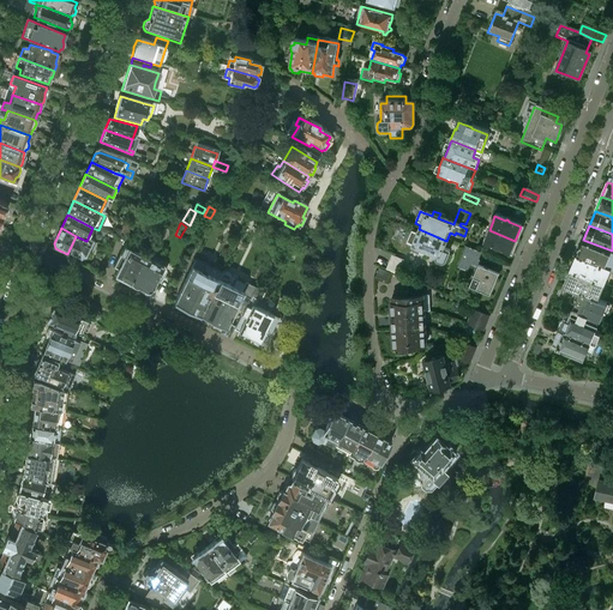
[(122,228),(115,242),(121,245),(128,230),(122,228)]
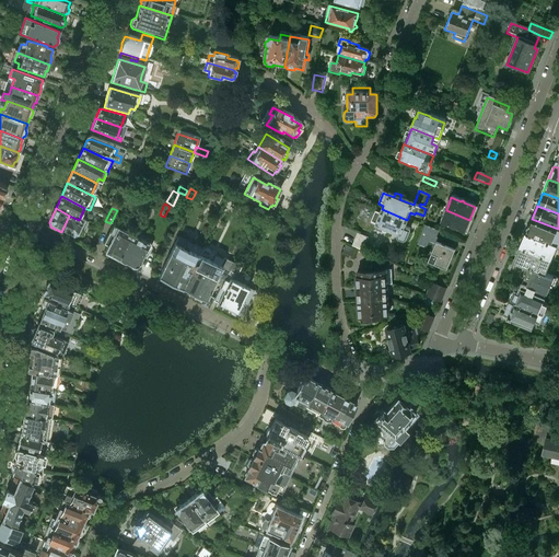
[(404,228),(407,220),(382,209),(380,215),(374,212),(370,223),(375,224),(374,225),(375,229),(381,231),(380,232),(385,234),(386,230),(392,232),(391,234),(396,236),(396,239),(403,242),(404,241),(409,230),(404,228)]
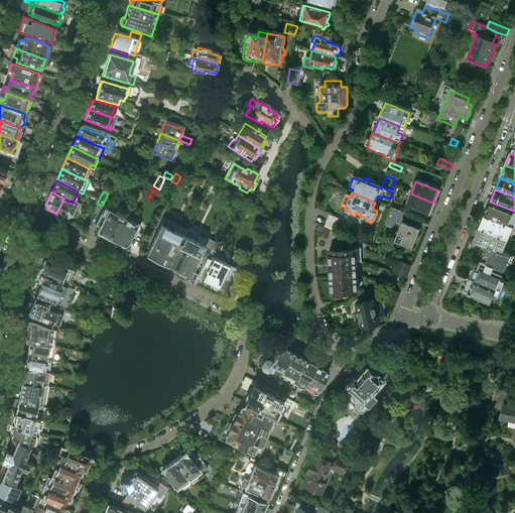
[(432,203),(411,194),(408,201),(407,201),(406,205),(415,209),(415,210),(416,210),(417,210),(427,214),(432,203)]
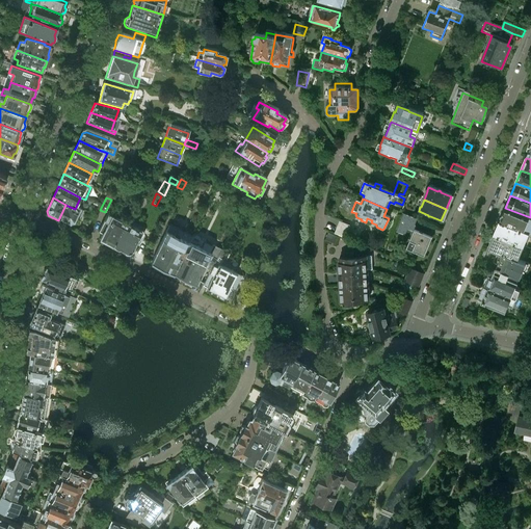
[(75,209),(65,205),(58,220),(69,226),(73,225),(74,222),(78,225),(83,213),(75,209)]
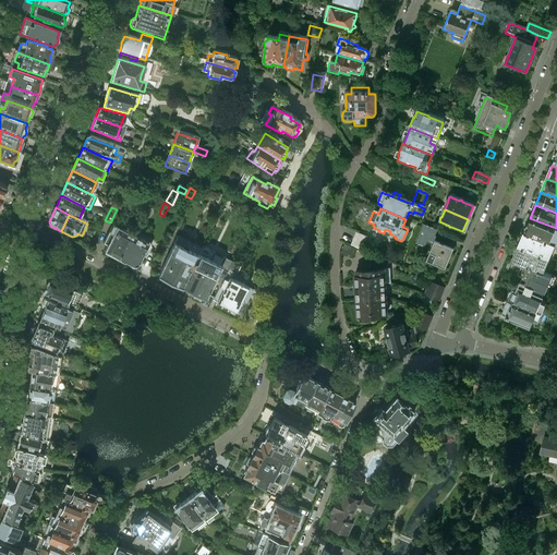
[(556,236),(556,237),(556,234),(556,228),(530,218),(523,232),(554,244),(556,245),(556,244),(556,236)]
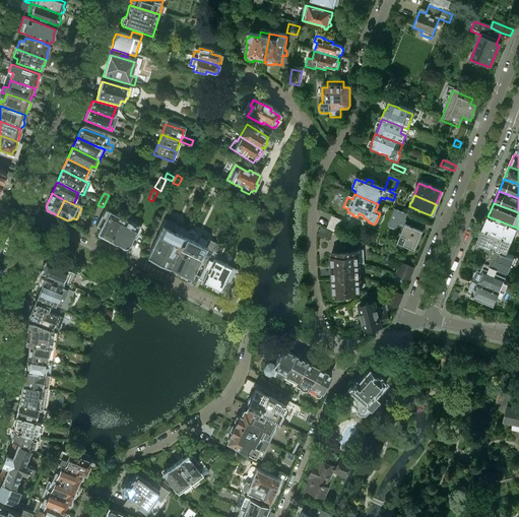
[(422,233),(405,225),(406,223),(404,222),(406,216),(393,210),(391,216),(386,229),(394,232),(395,230),(398,225),(403,228),(399,237),(401,238),(398,245),(413,252),(422,233)]
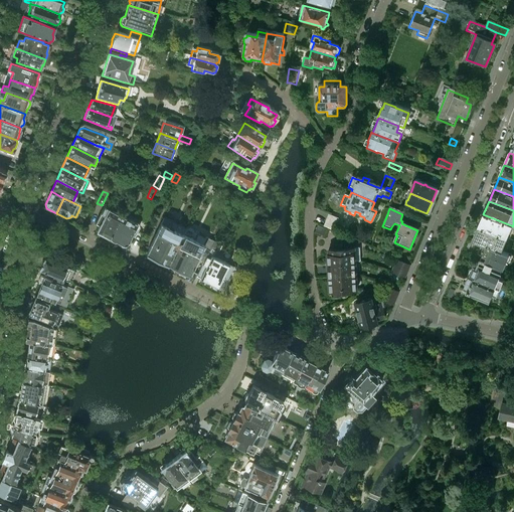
[(96,233),(108,239),(119,217),(104,209),(95,226),(99,227),(96,233)]
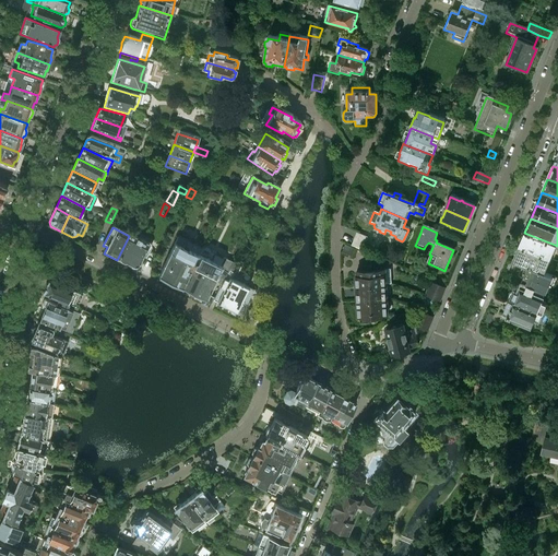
[(524,233),(519,247),(549,259),(555,245),(524,233)]
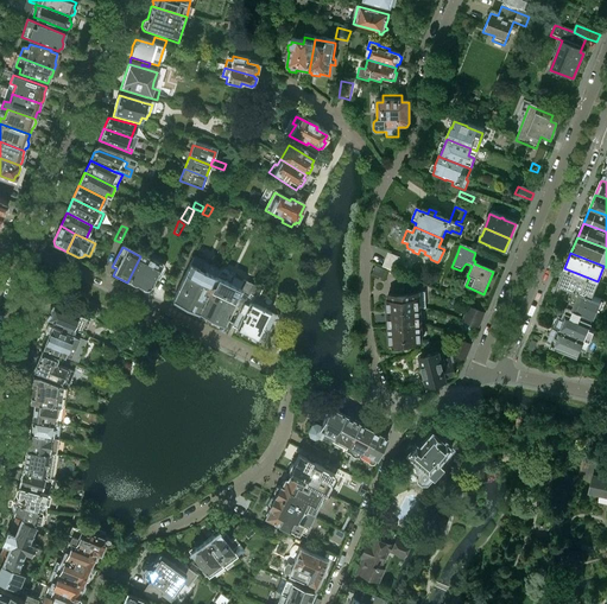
[(394,273),(400,259),(387,254),(383,267),(394,273)]
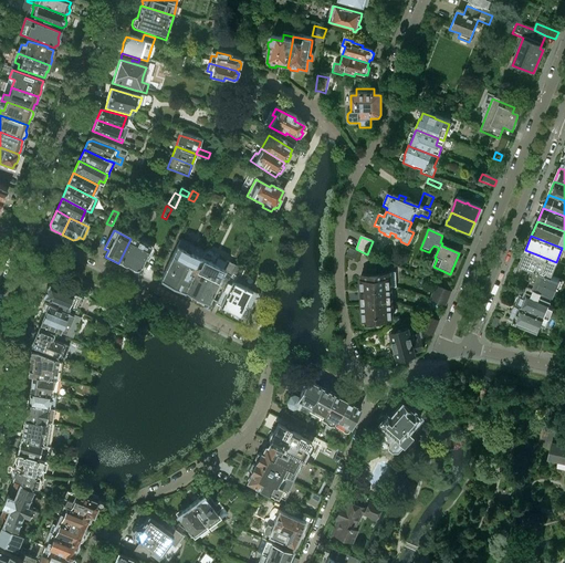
[(131,239),(118,263),(137,272),(145,257),(149,256),(152,251),(148,248),(131,239)]
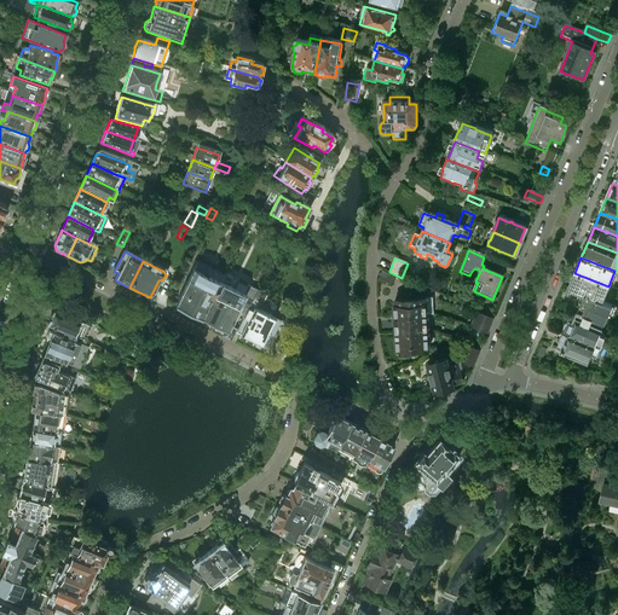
[(201,320),(219,284),(223,277),(196,264),(174,307),(201,320)]
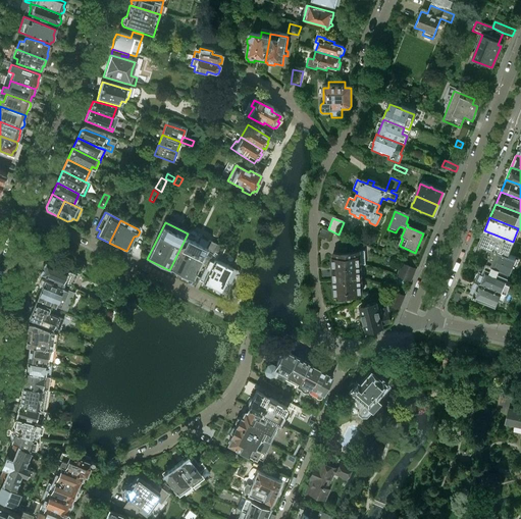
[(327,242),(330,235),(321,230),(318,238),(327,242)]
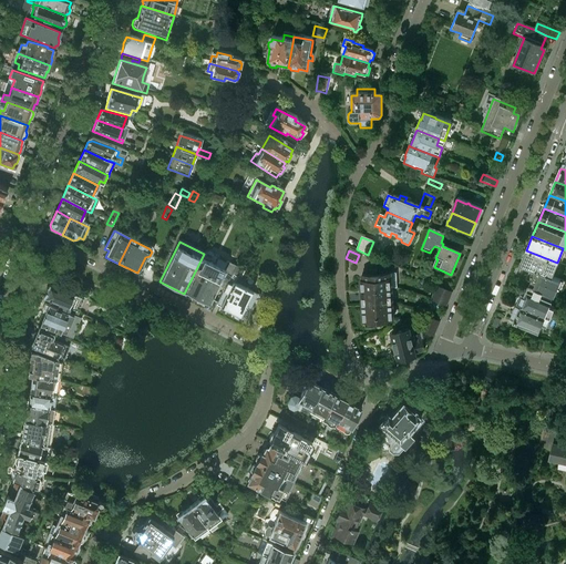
[(526,250),(520,266),(530,269),(551,278),(557,263),(526,250)]
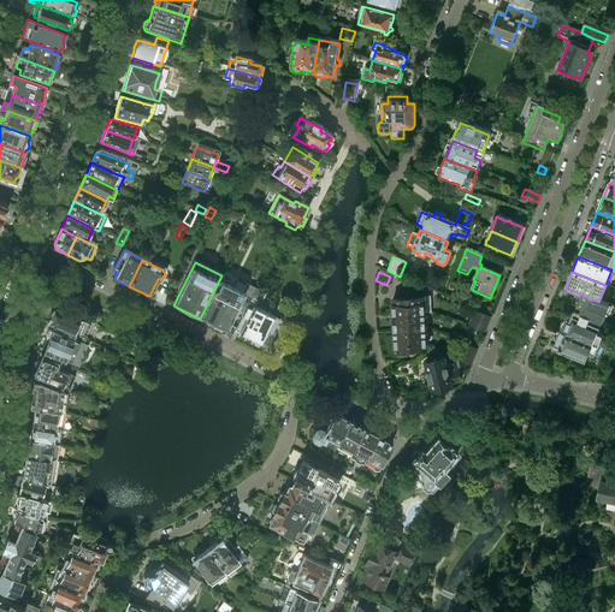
[(242,316),(254,291),(254,290),(247,286),(244,287),(242,293),(218,283),(200,319),(226,332),(236,313),(242,316)]
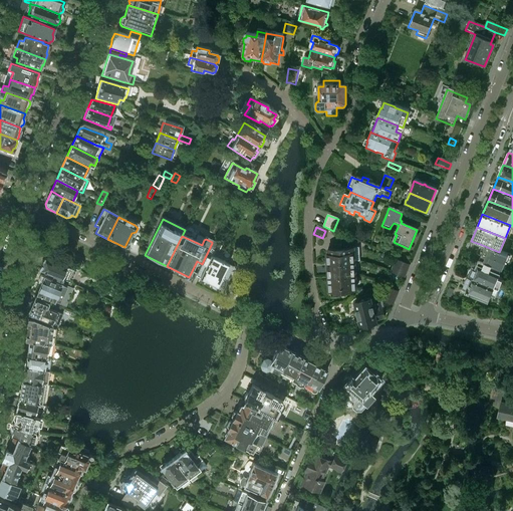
[(232,268),(213,259),(216,251),(218,252),(220,247),(212,243),(202,264),(195,277),(199,279),(199,280),(209,285),(210,286),(211,288),(214,289),(215,289),(216,288),(217,289),(217,288),(222,290),(224,289),(227,282),(226,281),(232,268)]
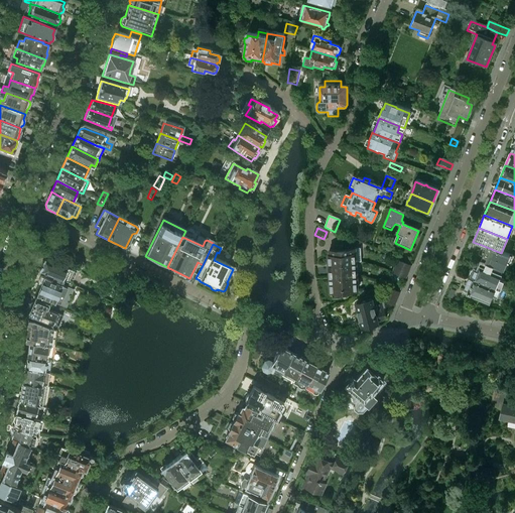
[(513,258),(510,256),(501,253),(482,245),(479,255),(482,256),(481,260),(503,269),(506,262),(511,264),(513,258)]
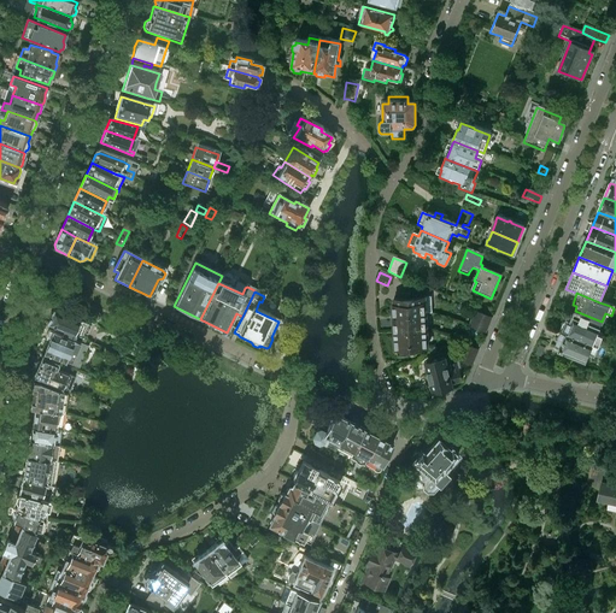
[(396,316),(396,317),(426,317),(426,300),(417,300),(417,294),(402,295),(402,300),(394,300),(394,308),(393,310),(393,314),(396,316)]
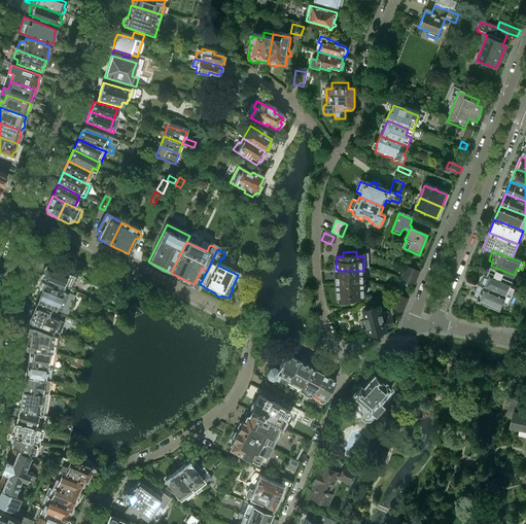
[(483,274),(479,284),(511,297),(515,287),(510,284),(514,275),(491,266),(487,275),(483,274)]
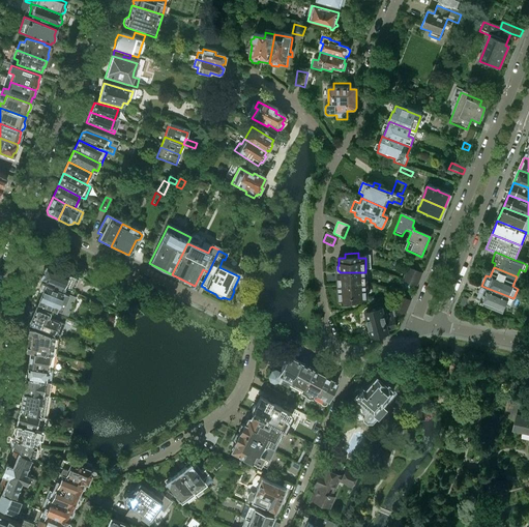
[(43,271),(40,281),(54,286),(63,290),(64,290),(71,293),(77,282),(68,277),(45,268),(45,271),(43,271)]
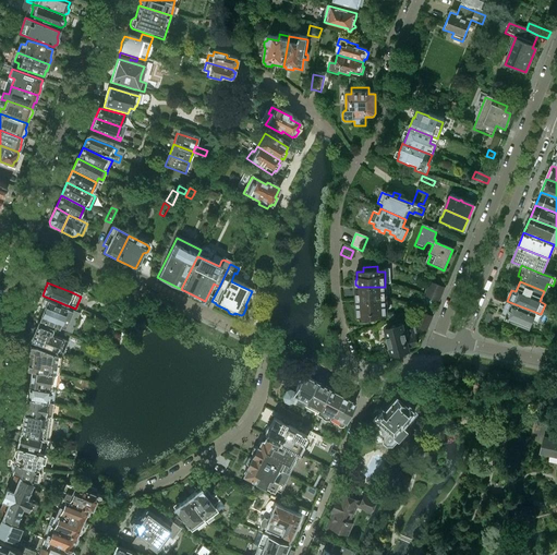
[(428,284),(426,290),(440,297),(444,290),(428,284)]
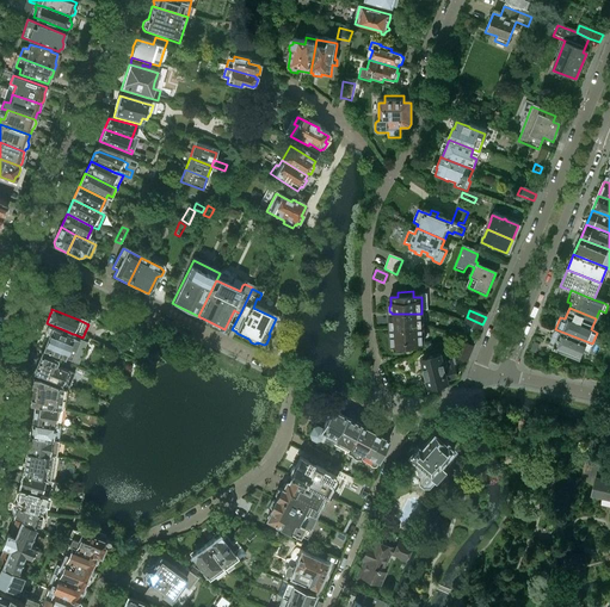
[(421,314),(392,314),(392,322),(390,323),(390,328),(392,329),(392,330),(423,330),(421,314)]
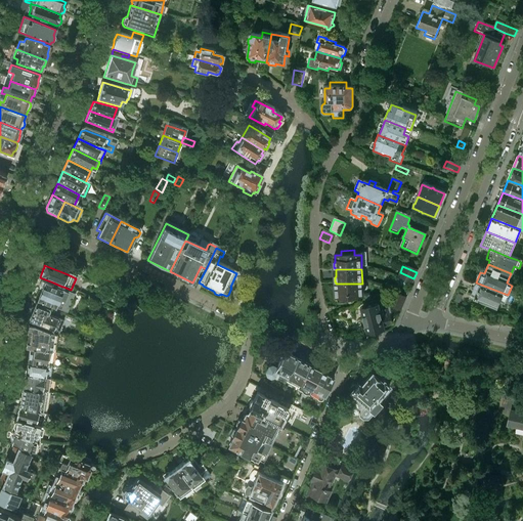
[(413,278),(400,272),(397,278),(411,285),(413,278)]
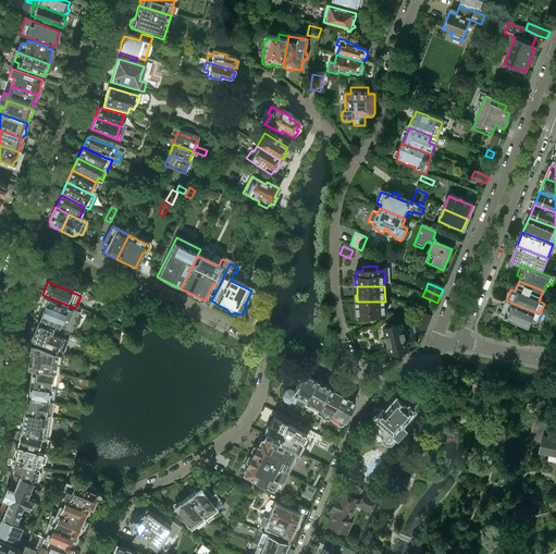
[(46,303),(38,322),(39,322),(45,324),(58,330),(64,332),(70,334),(75,322),(77,316),(75,315),(74,314),(76,309),(75,308),(68,305),(66,305),(57,300),(54,305),(47,302),(46,303)]
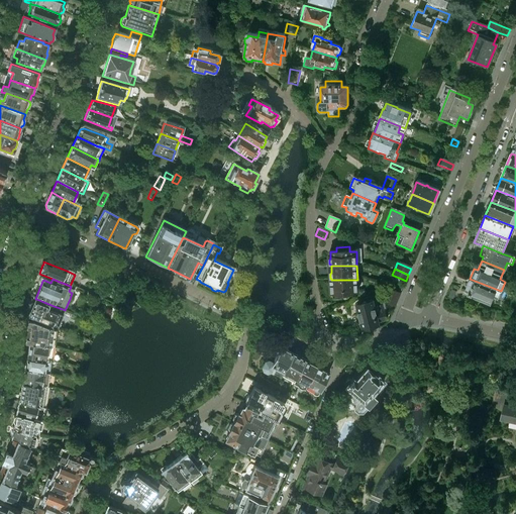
[(498,299),(501,291),(470,279),(466,288),(470,290),(468,294),(490,303),(493,297),(498,299)]
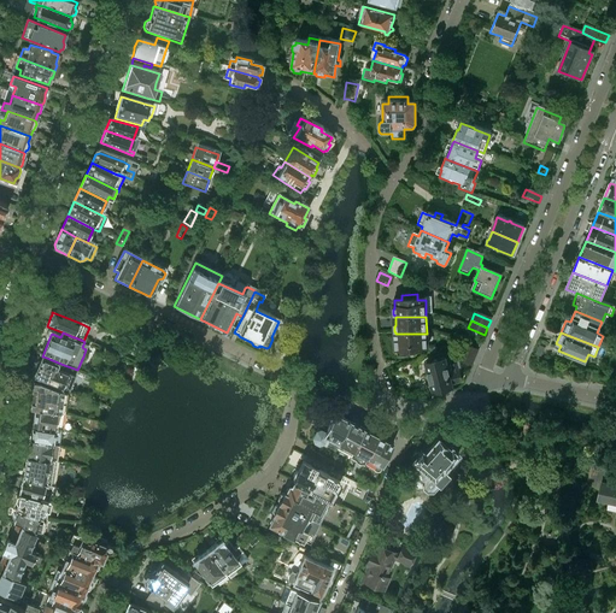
[(427,334),(396,334),(396,342),(394,343),(394,347),(396,349),(397,353),(405,353),(405,352),(427,351),(427,334)]
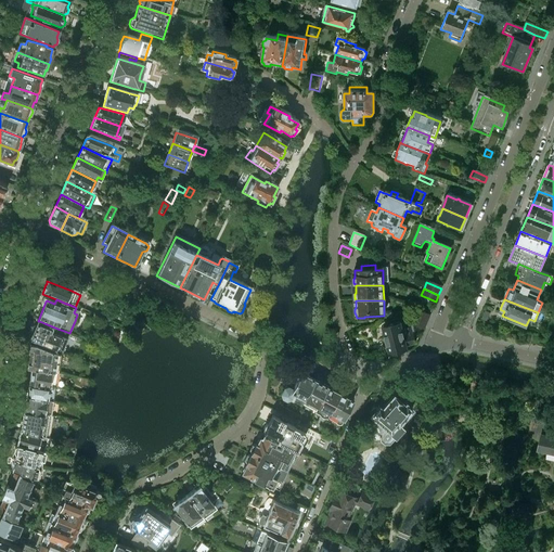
[(414,311),(412,318),(426,323),(429,317),(414,311)]
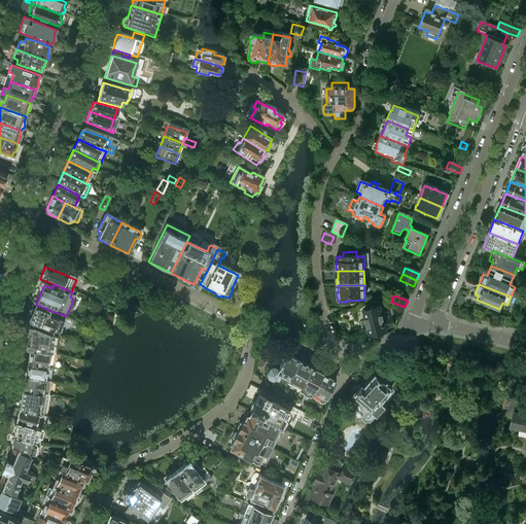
[(405,307),(391,302),(388,308),(402,313),(405,307)]
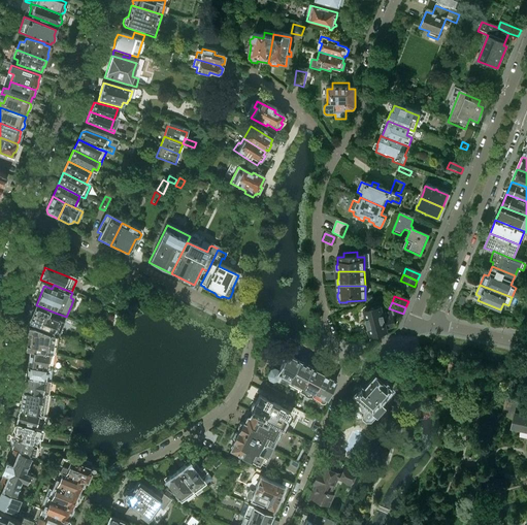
[(370,310),(365,312),(365,314),(364,315),(366,322),(367,322),(368,326),(368,327),(370,335),(371,335),(371,337),(385,333),(385,331),(394,328),(392,319),(391,319),(389,312),(383,314),(382,307),(375,308),(374,304),(369,306),(370,310)]
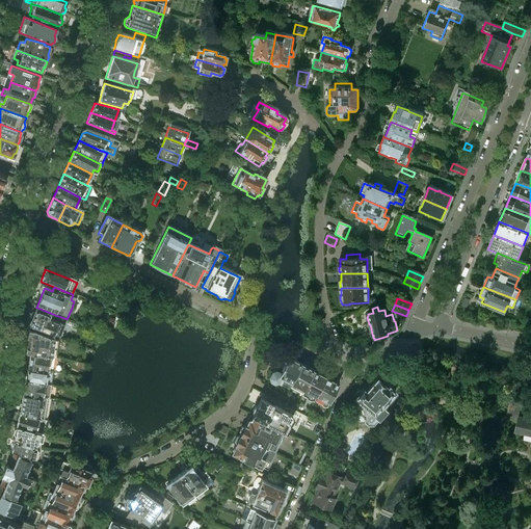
[(63,327),(46,321),(48,315),(36,309),(29,327),(29,328),(38,333),(58,339),(63,327)]
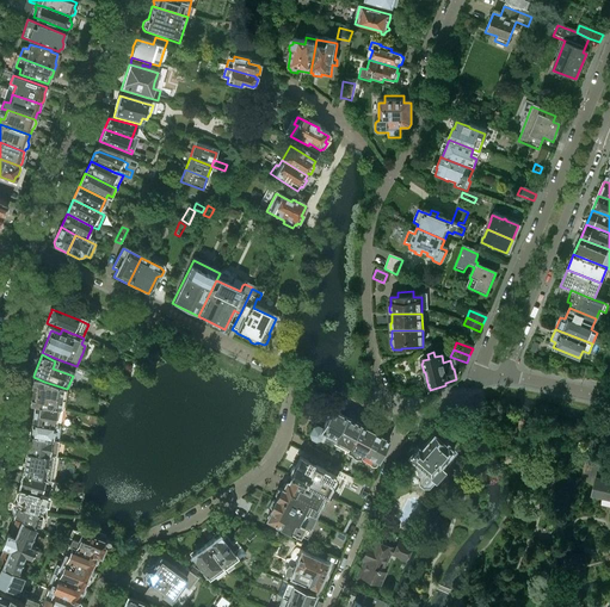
[(63,413),(65,392),(44,384),(44,382),(34,377),(34,382),(32,382),(30,407),(35,408),(57,412),(61,412),(63,413)]
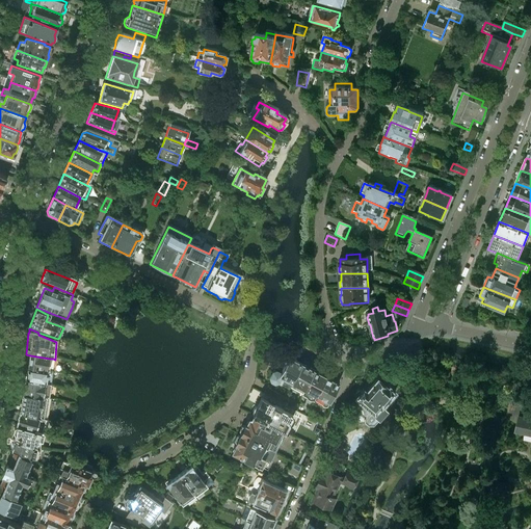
[(51,373),(53,364),(53,359),(50,359),(30,355),(28,368),(51,373)]
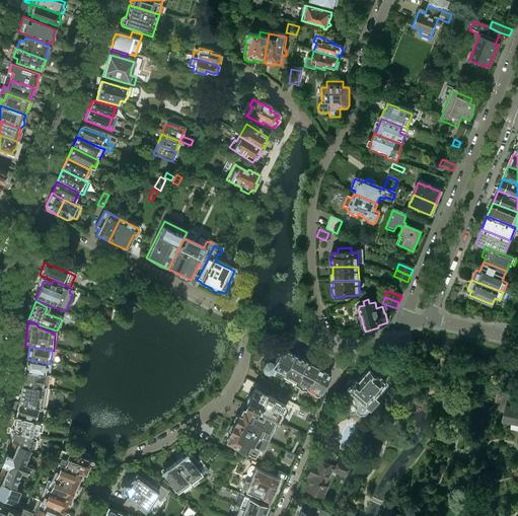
[(286,353),(277,348),(272,356),(275,358),(272,365),(268,364),(265,364),(261,371),(262,375),(266,377),(270,375),(280,380),(283,375),(292,357),(286,353)]
